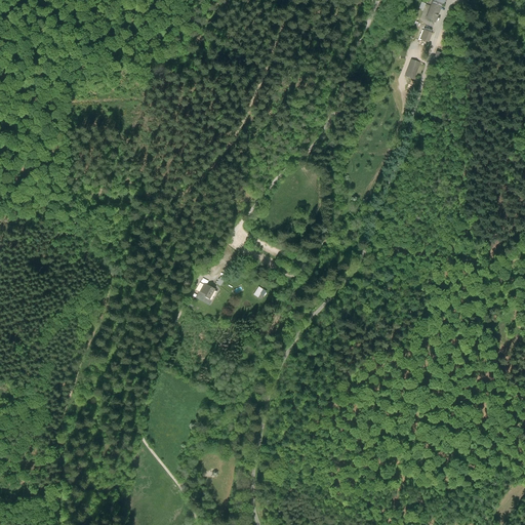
[(443,4),(433,0),(426,18),(435,23),(443,4)]
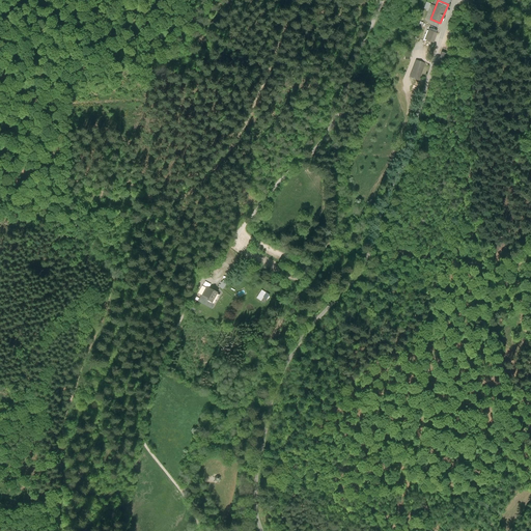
[(417,17),(422,19),(425,14),(420,10),(417,17)]
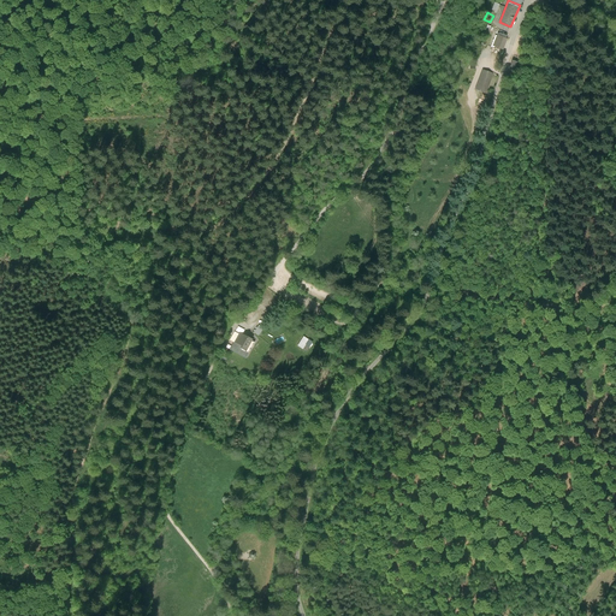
[(498,36),(497,36),(493,47),(503,51),(507,40),(505,39),(498,36)]
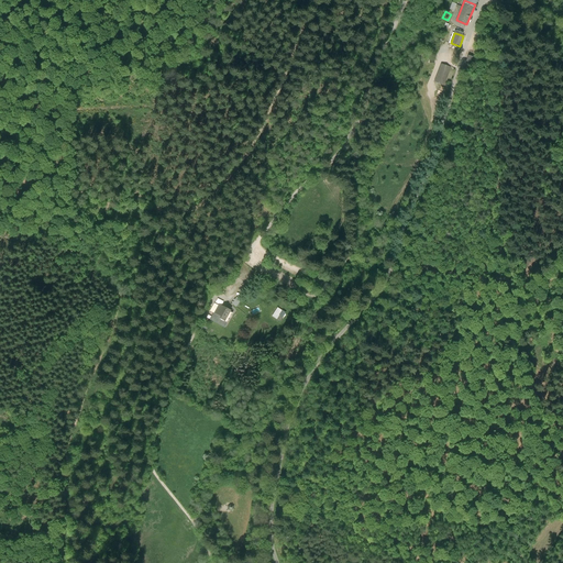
[(441,65),(435,81),(443,84),(450,67),(441,65)]
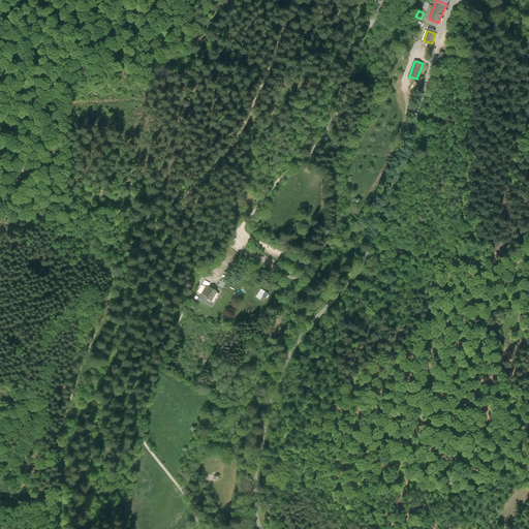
[(216,292),(206,286),(205,287),(201,294),(208,298),(207,300),(211,302),(216,293),(216,292)]
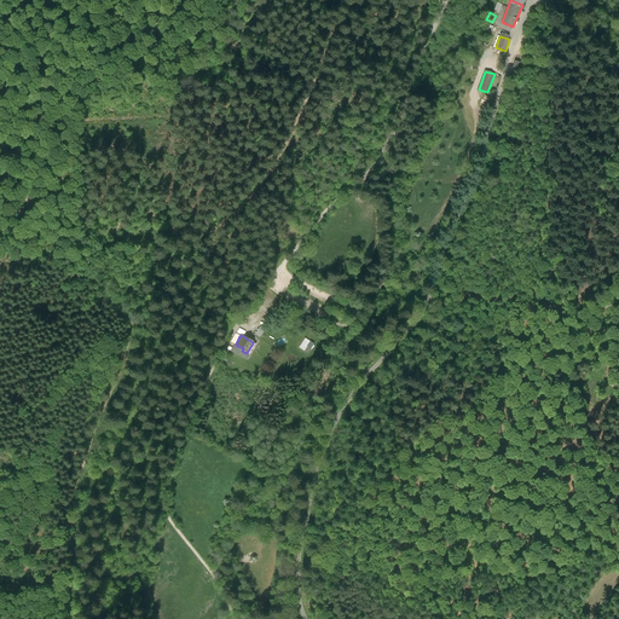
[(255,345),(253,343),(247,353),(242,351),(243,348),(236,345),(231,352),(247,360),(255,345)]
